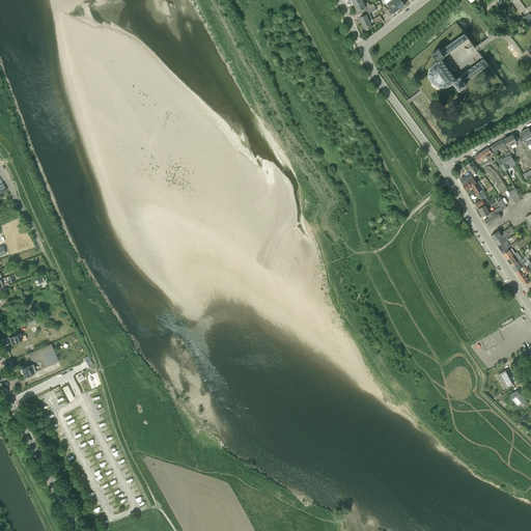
[(366,10),(374,6),(373,3),(369,5),(368,2),(365,4),(363,0),(354,5),(357,11),(364,7),(366,10)]
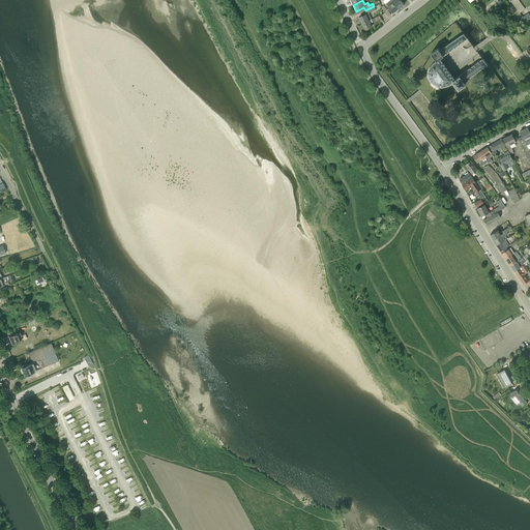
[(392,13),(399,8),(391,0),(389,0),(385,4),(392,13)]
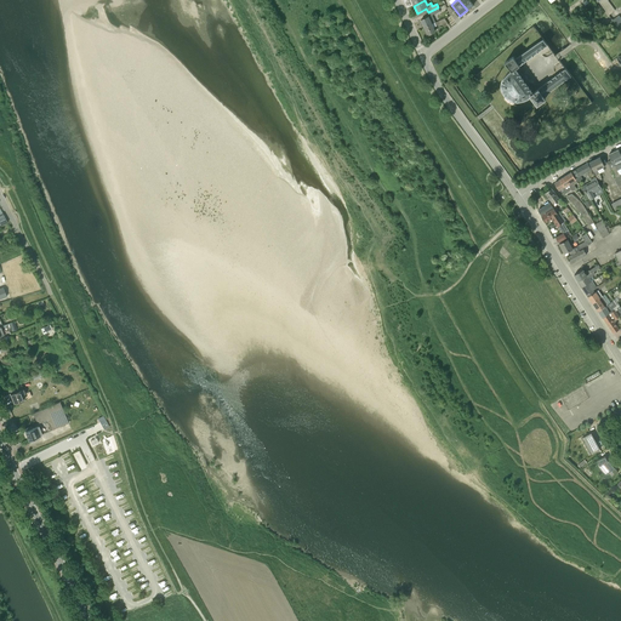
[(459,0),(467,10),(473,5),(469,0),(459,0)]
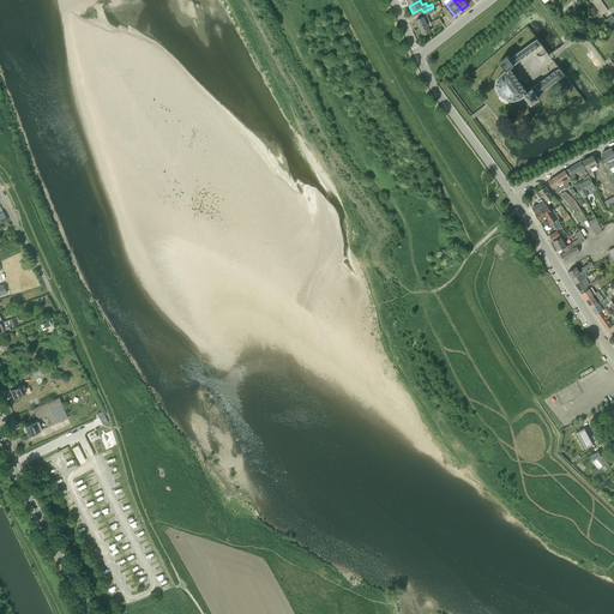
[(590,0),(601,13),(602,14),(608,10),(601,0),(590,0)]
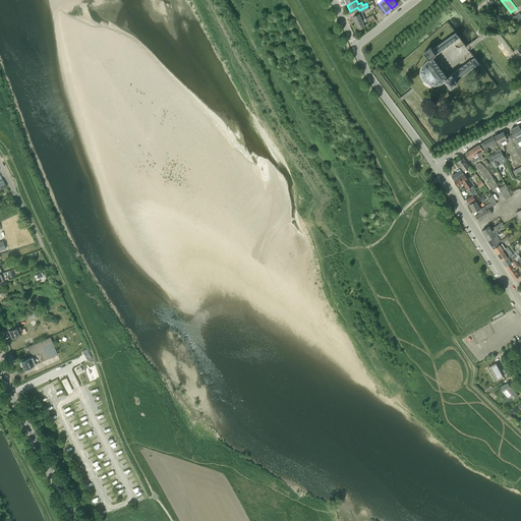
[(362,20),(365,18),(362,12),(369,9),(367,6),(359,10),(360,13),(360,14),(353,16),(356,23),(362,20)]
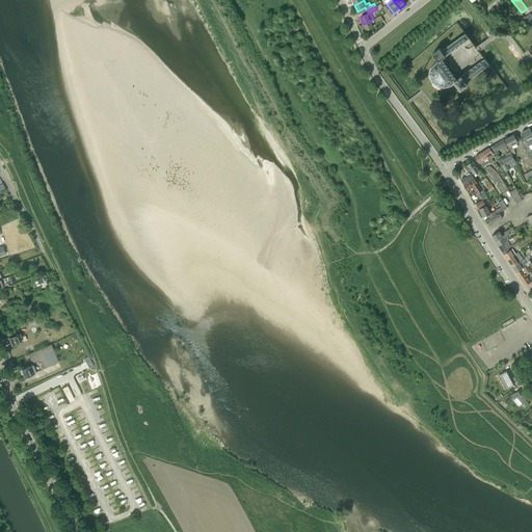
[(367,30),(373,27),(370,21),(364,24),(367,30)]
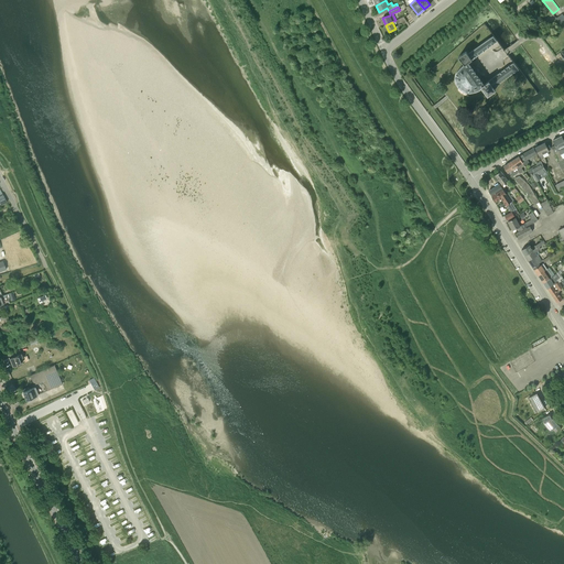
[(468,63),(497,41),(494,35),(468,54),(466,51),(458,56),(464,64),(461,67),(458,69),(457,71),(456,72),(455,75),(455,76),(455,77),(455,78),(455,80),(456,82),(456,83),(458,86),(458,87),(459,88),(462,89),(463,90),(465,91),(466,91),(468,91),(470,91),(473,91),(477,90),(479,89),(480,88),(481,88),(488,96),(496,90),(494,87),(519,69),(513,62),(484,84),(468,63)]
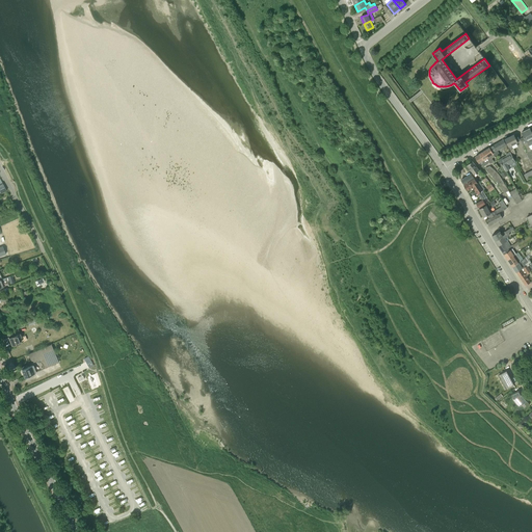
[(527,152),(531,149),(531,147),(531,144),(529,147),(527,142),(531,139),(531,129),(531,130),(530,128),(522,132),(524,136),(521,138),(527,152)]
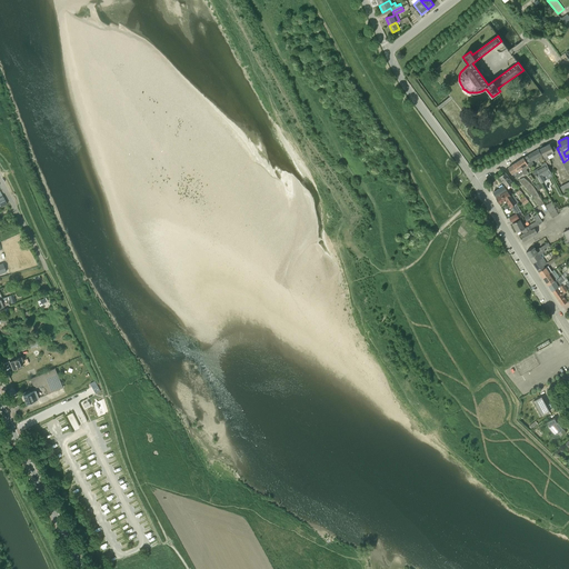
[(549,143),(539,149),(545,157),(546,161),(549,166),(551,165),(549,159),(547,156),(553,152),(549,143)]
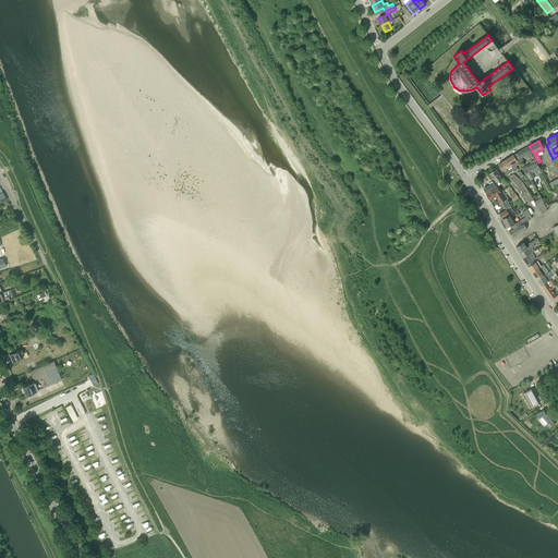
[(517,159),(520,164),(523,161),(522,158),(532,153),(529,146),(513,155),(517,159)]
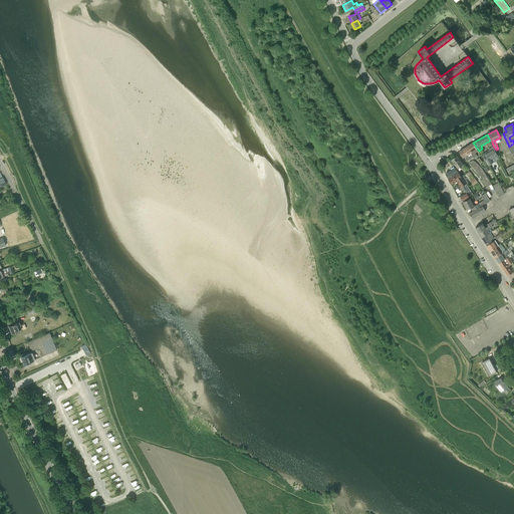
[(468,146),(476,157),(477,156),(475,153),(478,151),(476,147),(473,143),(468,146)]
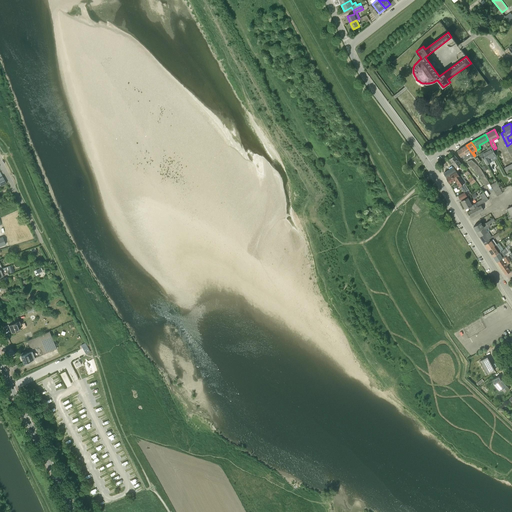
[(471,158),(474,156),(466,145),(461,148),(468,158),(471,156),(471,158)]
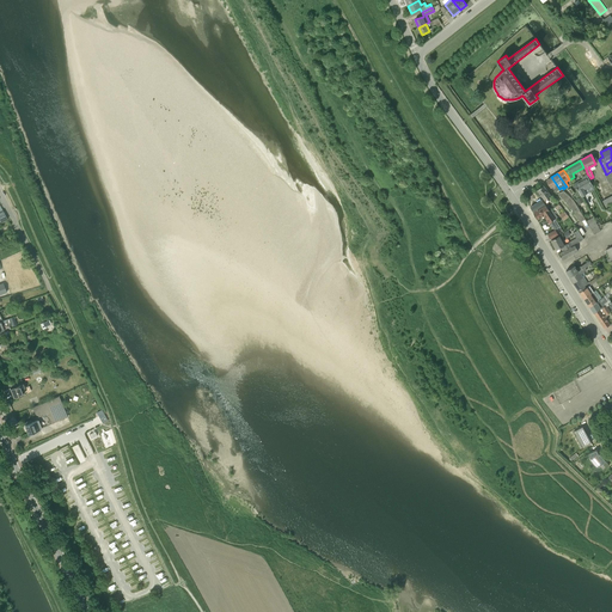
[(587,194),(585,191),(593,187),(587,175),(582,177),(582,178),(574,183),(577,190),(581,196),(587,194)]
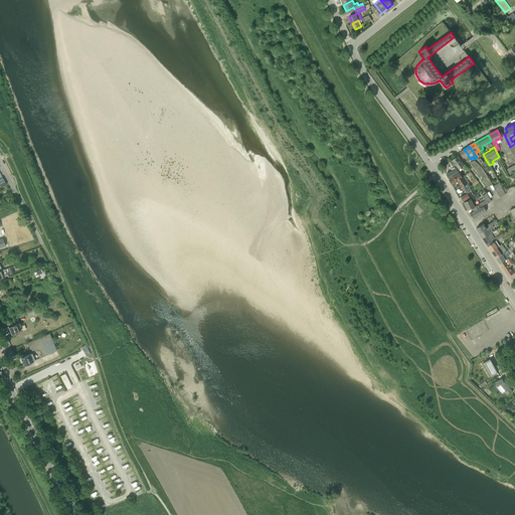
[(468,161),(471,159),(464,149),(460,152),(464,158),(466,159),(468,161)]
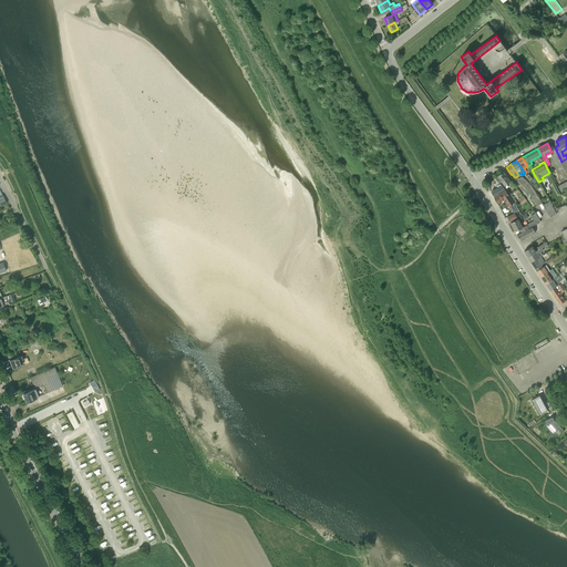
[(511,181),(503,172),(497,176),(505,186),(511,181)]
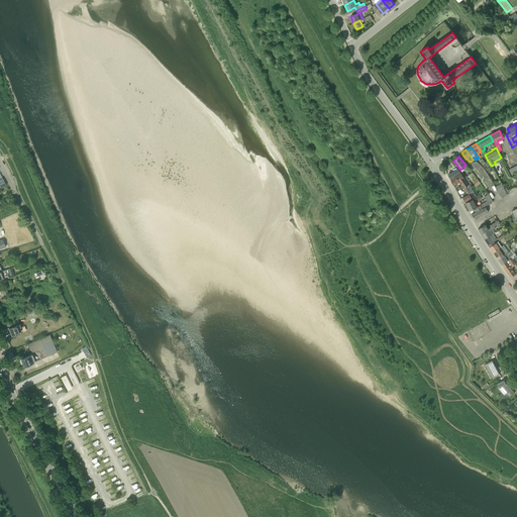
[(486,170),(491,166),(488,161),(485,163),(482,159),(480,161),(486,170)]
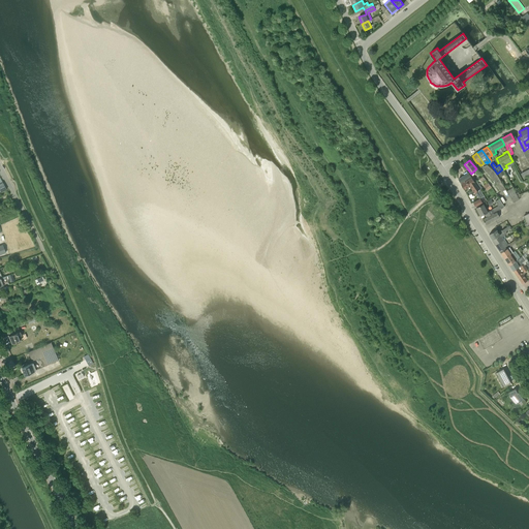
[(496,173),(488,165),(483,167),(496,184),(501,181),(496,173)]
